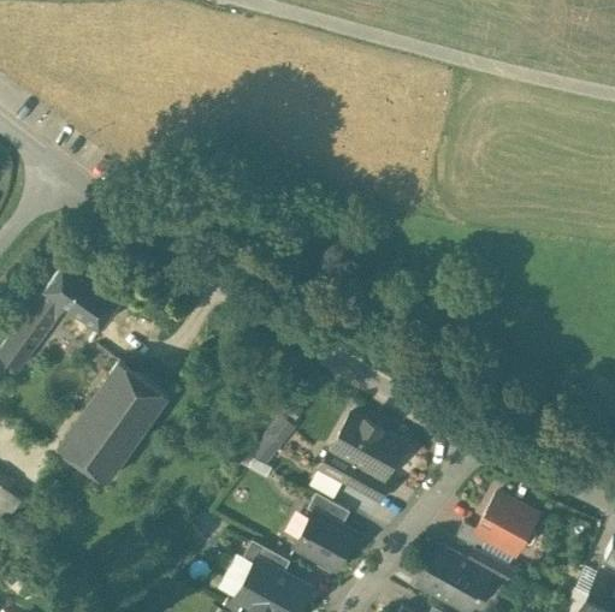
[(118,301),(64,261),(45,287),(99,327),(118,301)]
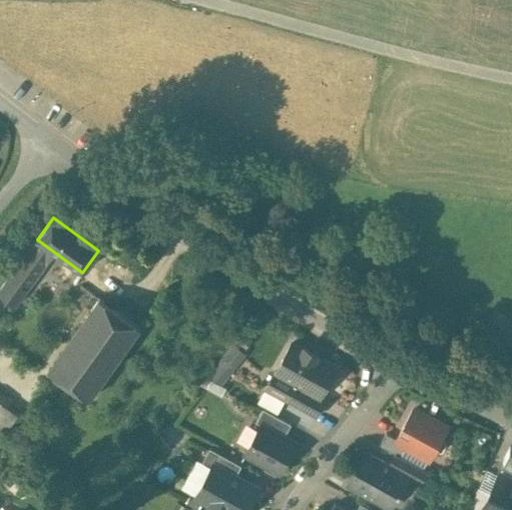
[(37,239),(0,290),(0,296),(14,307),(44,266),(72,286),(82,273),(37,239)]
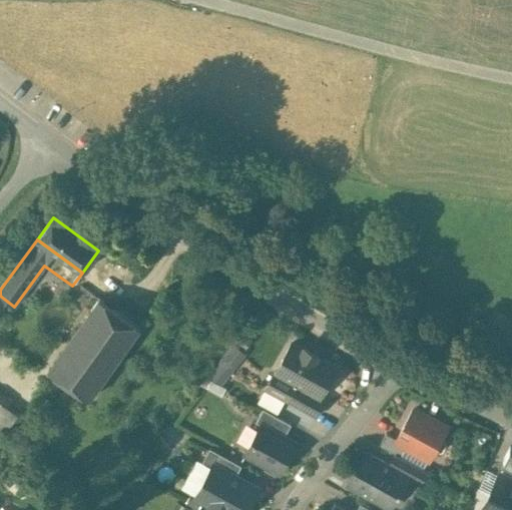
[(98,300),(47,372),(89,401),(139,329),(98,300)]
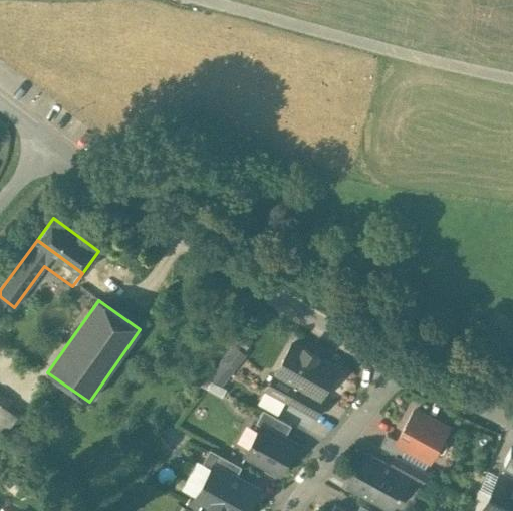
[(219,390),(246,355),(229,342),(202,375),(219,390)]
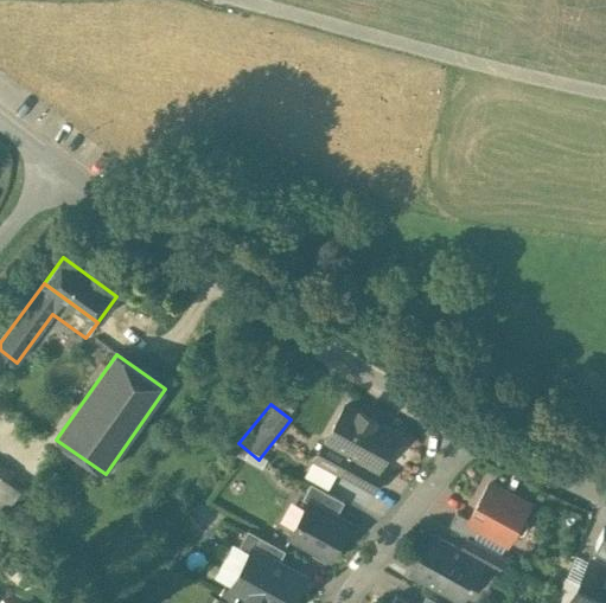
[(357,414),(345,406),(314,463),(337,475),(349,455),(372,468),(372,467),(380,454),(388,453),(397,436),(375,424),(376,422),(358,412),(357,414)]
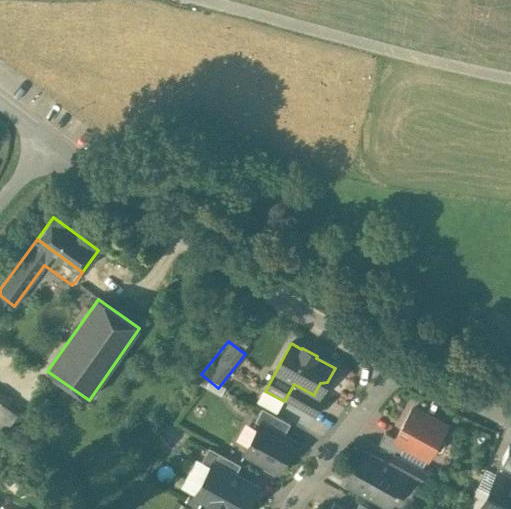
[(314,395),(294,384),(284,401),(314,418),(324,399),(314,394),(314,395)]
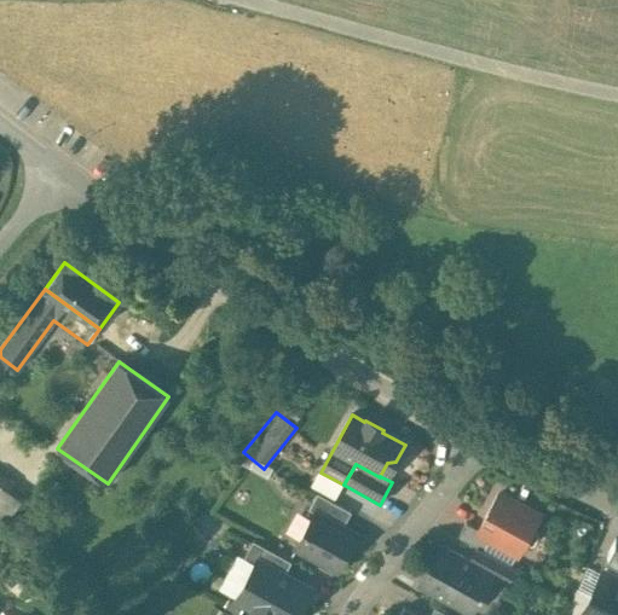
[(21,503),(0,487),(0,532),(21,503)]
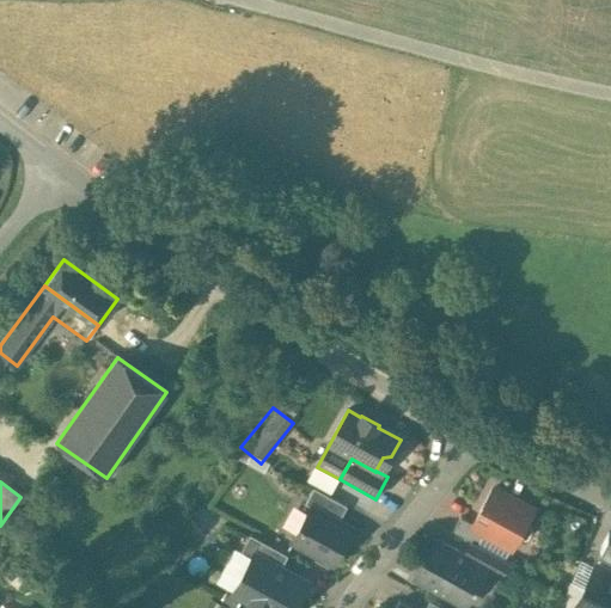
[(347,508),(313,490),(304,505),(311,509),(311,508),(338,522),(347,508)]
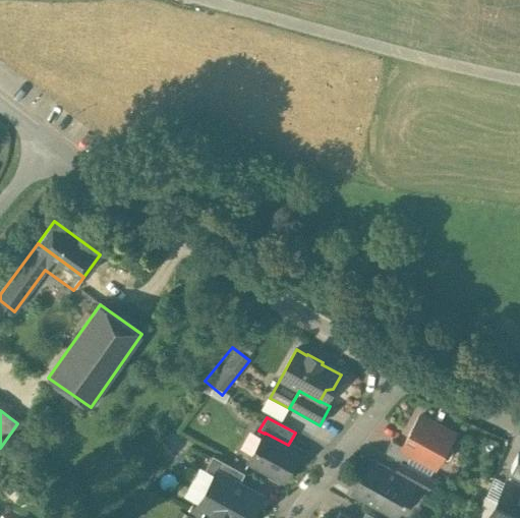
[(402,448),(401,449),(411,455),(436,468),(441,459),(442,459),(448,458),(451,452),(449,447),(448,446),(453,437),(418,417),(402,448)]
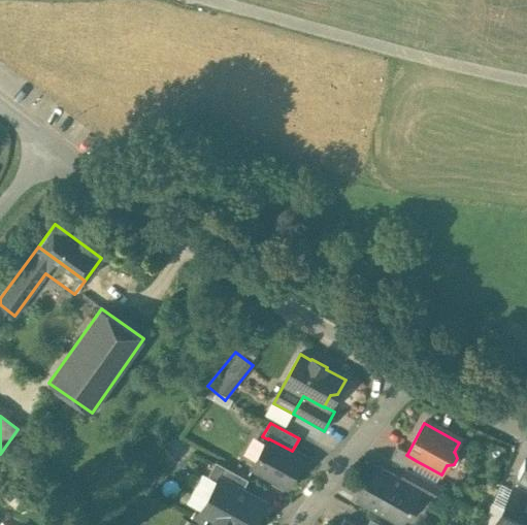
[(292,451),(268,438),(268,439),(252,469),(286,488),(303,457),(292,451)]
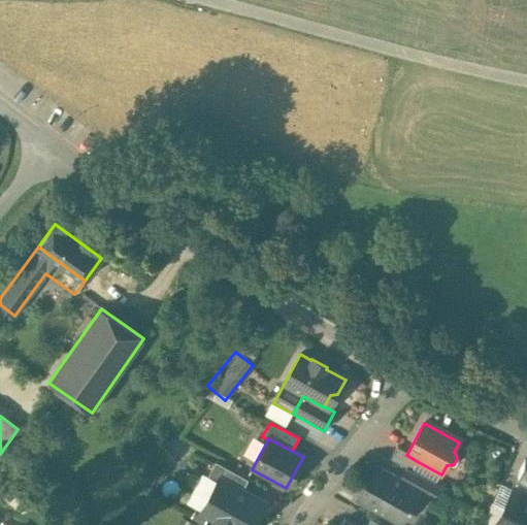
[(407,454),(396,448),(390,460),(406,469),(412,471),(417,461),(406,455),(407,454)]
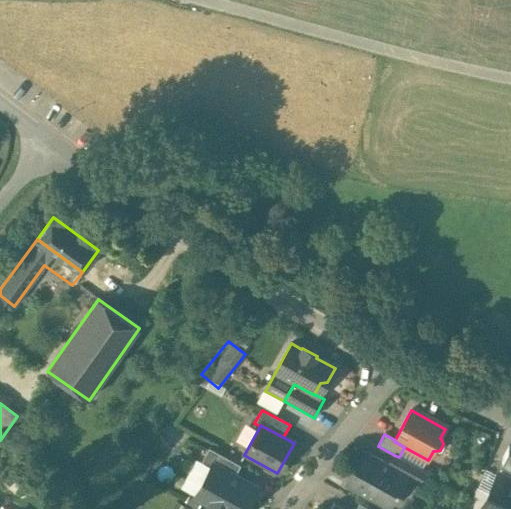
[(510,449),(508,448),(502,460),(510,463),(510,449)]
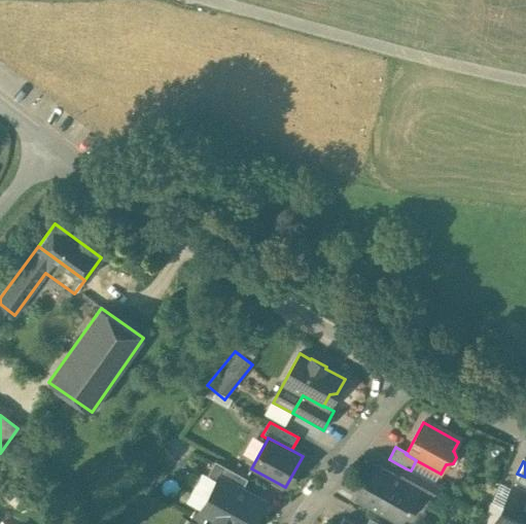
[(223,466),(215,462),(207,477),(217,482),(219,479),(241,491),(247,480),(223,466)]
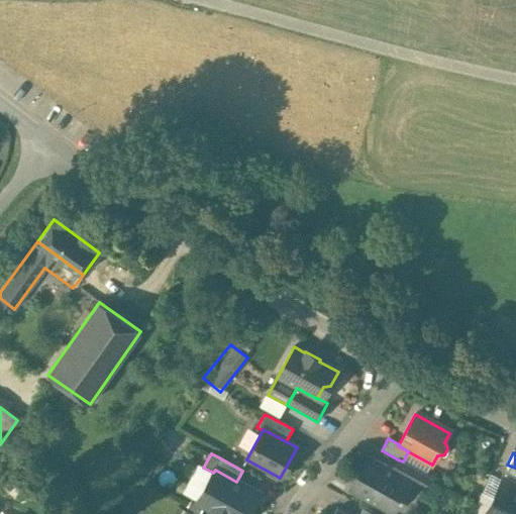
[(243,468),(220,454),(219,457),(241,470),(243,468)]
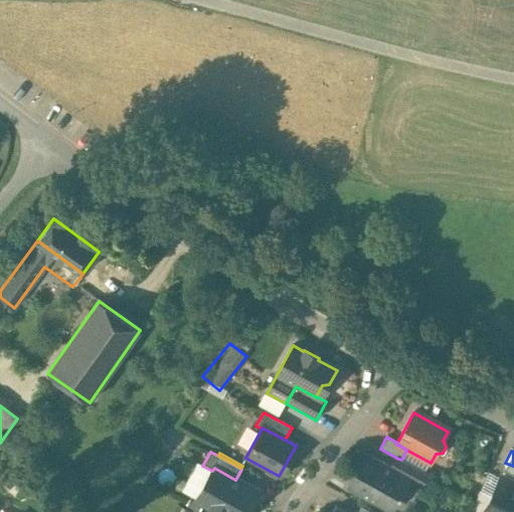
[(390,468),(366,455),(348,486),(391,510),(399,496),(400,497),(402,494),(400,493),(408,479),(390,468)]
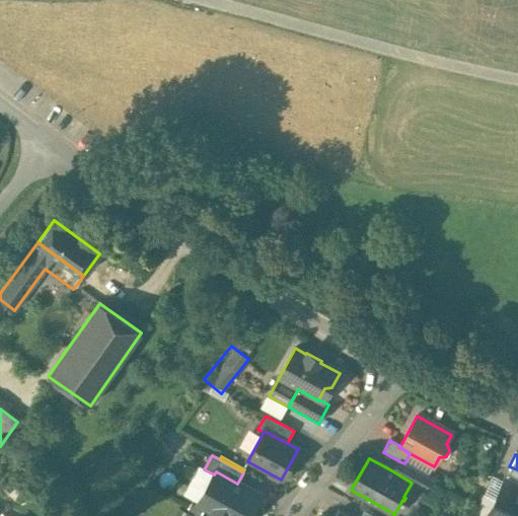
[(404,463),(399,461),(393,471),(412,483),(425,491),(431,478),(404,463)]
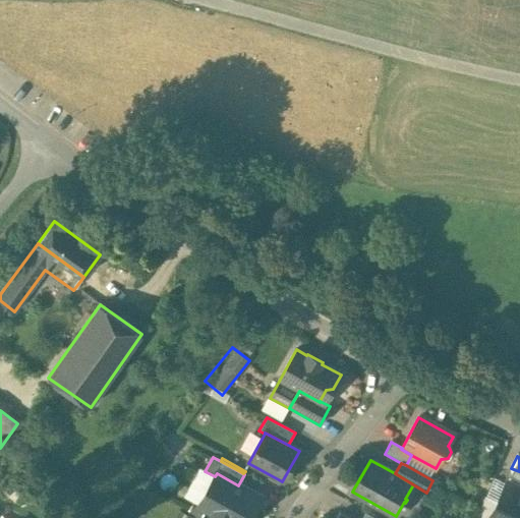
[(238,485),(217,473),(215,476),(198,505),(222,517),(249,517),(261,498),(238,485)]
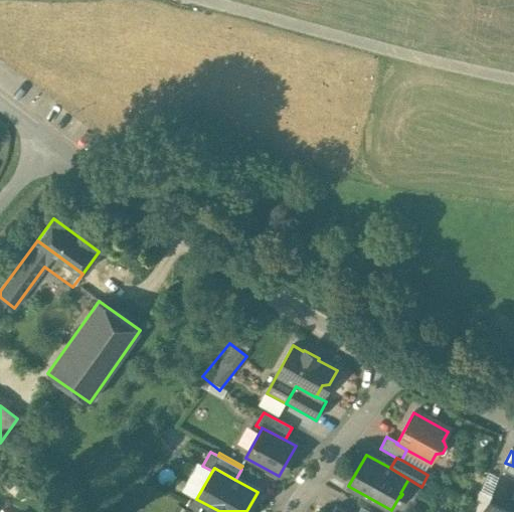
[(513,511),(513,484),(501,478),(491,496),(484,511),(513,511)]
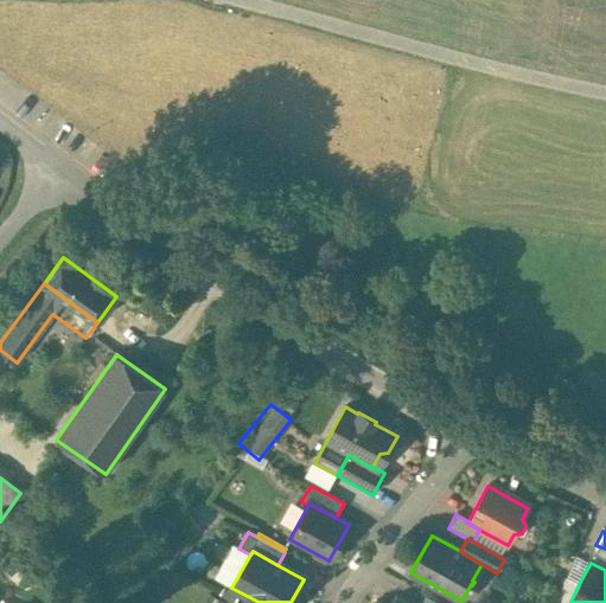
[(566,578),(554,602),(571,602),(579,584),(566,578)]
